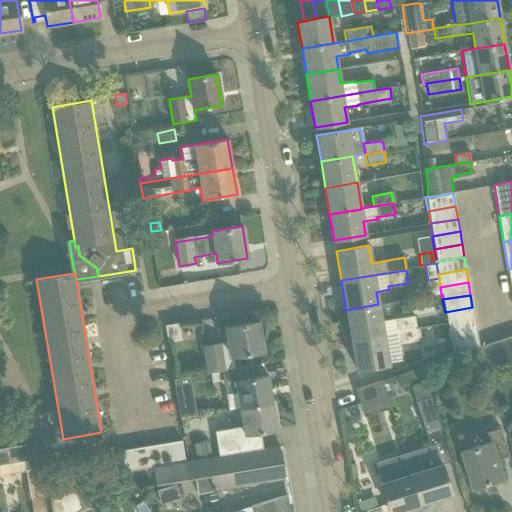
[(378,304),(346,310),(351,340),(416,329),(414,316),(394,319),(381,321),(378,304)]
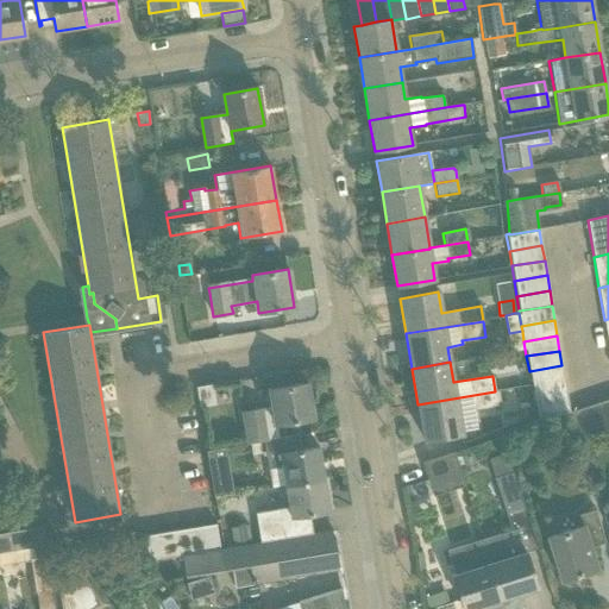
[(532,385),(564,381),(562,365),(529,371),(532,385)]
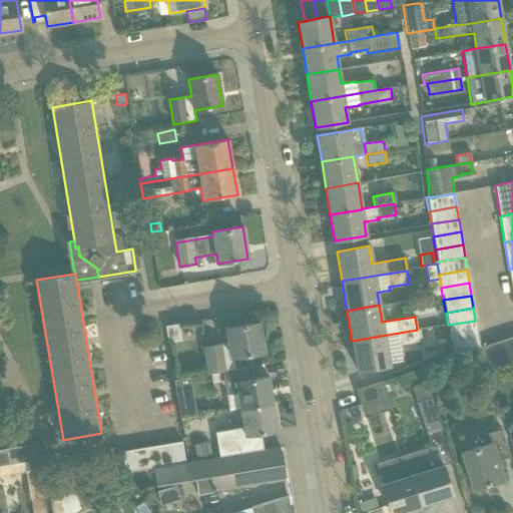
[(448,325),(450,338),(478,333),(475,321),(448,325)]
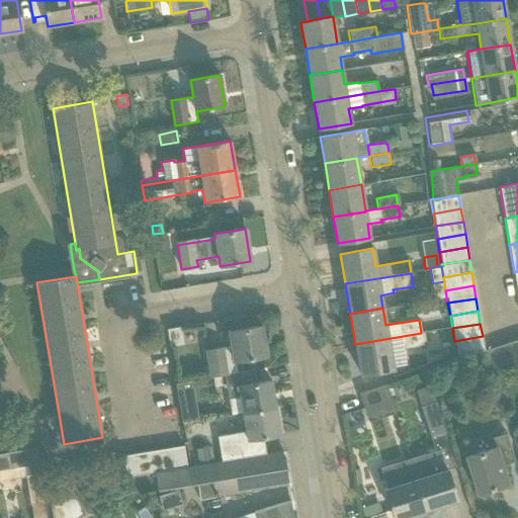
[(205,351),(208,371),(210,377),(237,373),(235,361),(266,356),(261,326),(229,331),(232,347),(223,348),(205,351)]
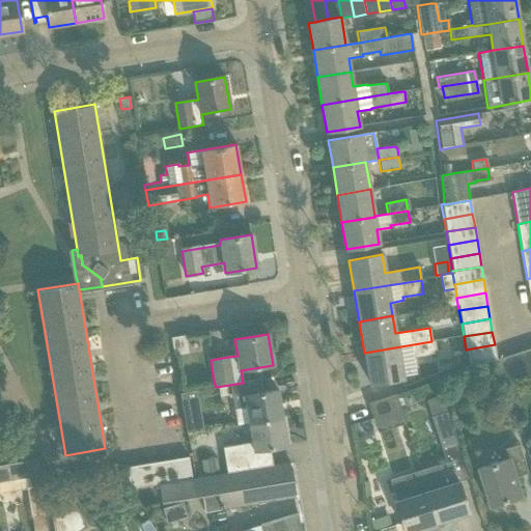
[(184,335),(171,338),(173,355),(187,353),(184,335)]
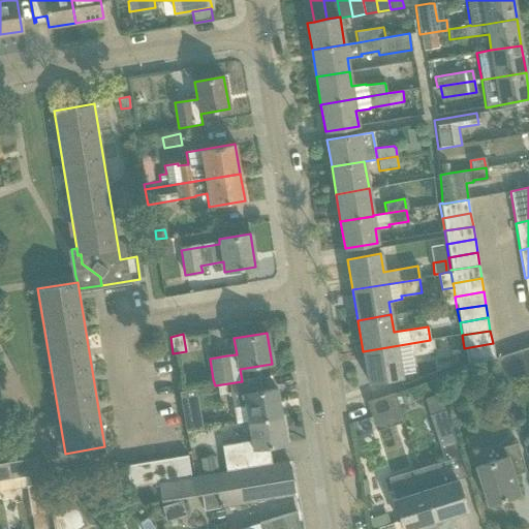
[(430,340),(363,351),(368,382),(401,377),(398,361),(411,359),(411,356),(432,353),(430,340)]
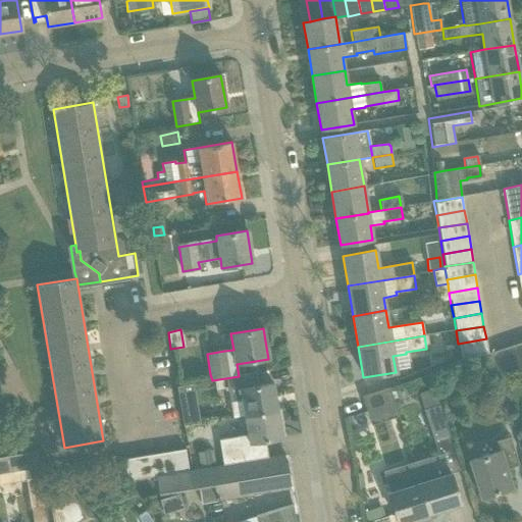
[(458,344),(461,362),(488,354),(486,338),(458,344)]
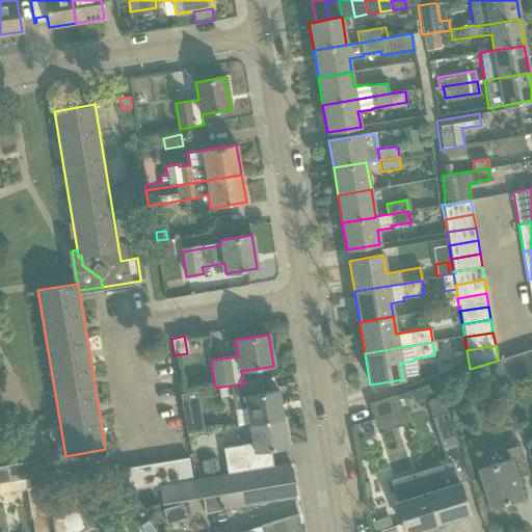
[(531,377),(531,349),(522,352),(530,379),(531,377)]
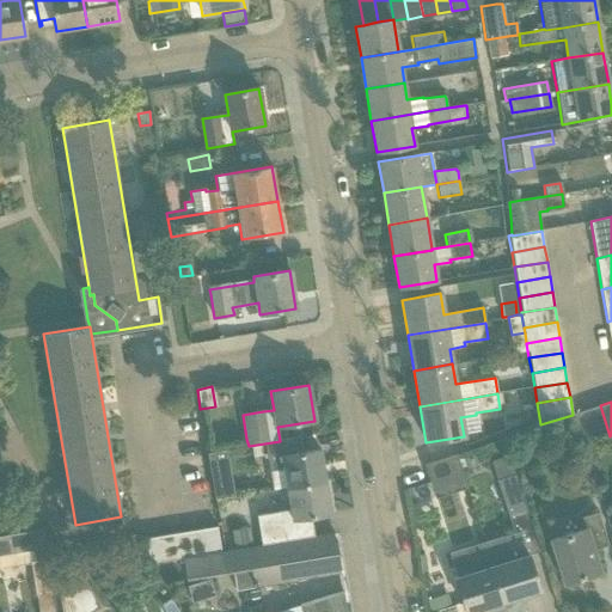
[(610,436),(600,405),(586,410),(595,440),(610,436)]
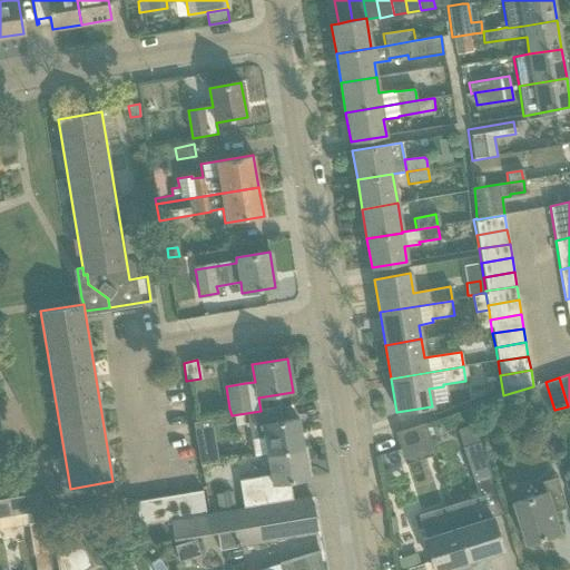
[(554,410),(546,382),(533,386),(542,414),(554,410)]
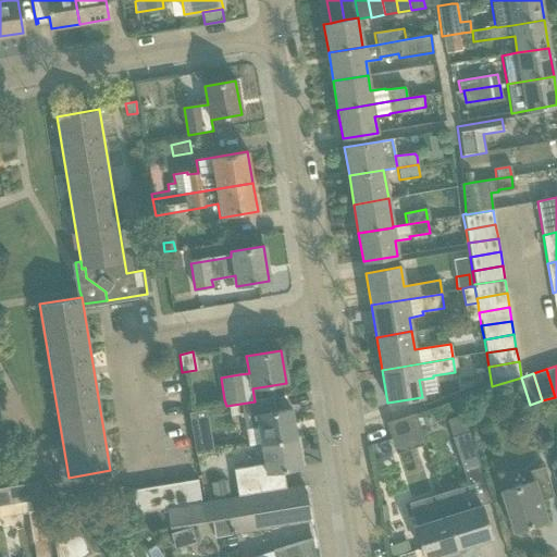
[(255,401),(226,406),(226,407),(240,405),(245,430),(258,426),(260,444),(296,437),(291,409),(275,411),(273,398),(255,401)]
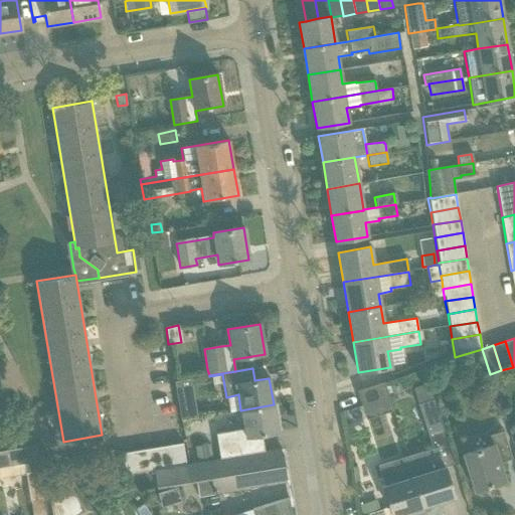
[(357,391),(362,406),(389,398),(384,383),(357,391)]
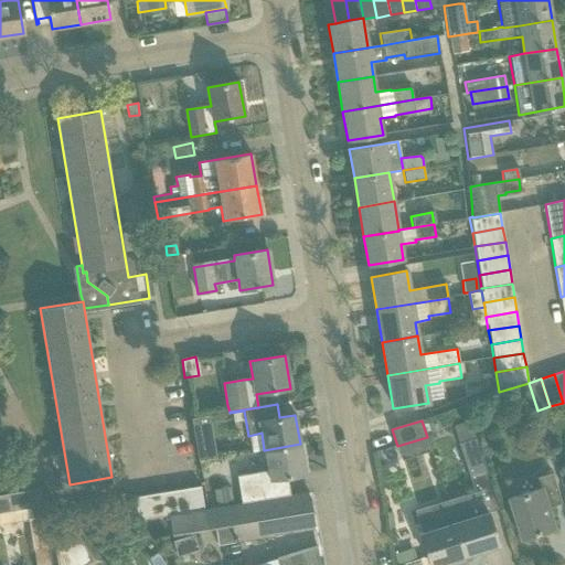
[(470,420),(452,426),(469,476),(486,470),(470,420)]
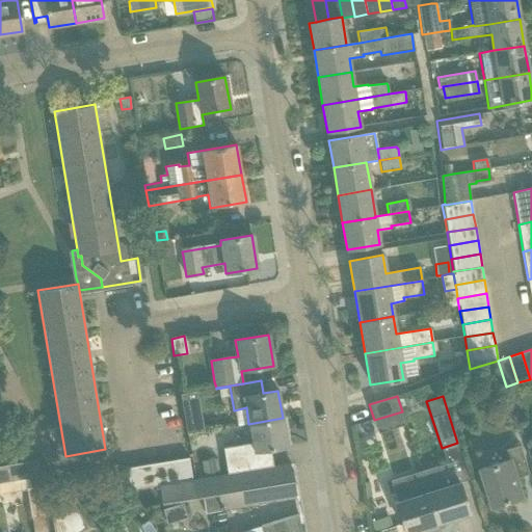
[(222,449),(227,474),(273,467),(270,449),(287,447),(283,418),(248,424),(253,444),(222,449)]
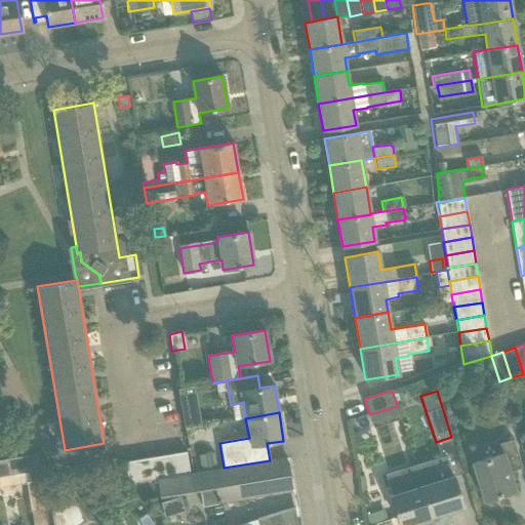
[(0,487),(16,485),(14,472),(24,470),(19,444),(9,446),(8,440),(3,440),(3,439),(0,439),(0,487)]
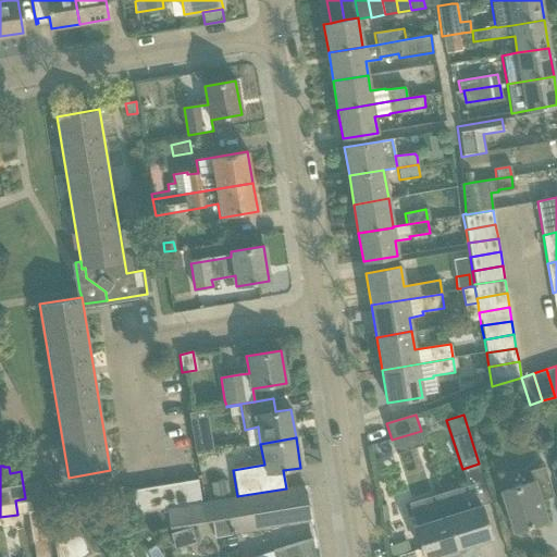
[(500,492),(507,510),(514,531),(546,521),(540,500),(554,496),(544,467),(530,471),(533,482),(500,492)]
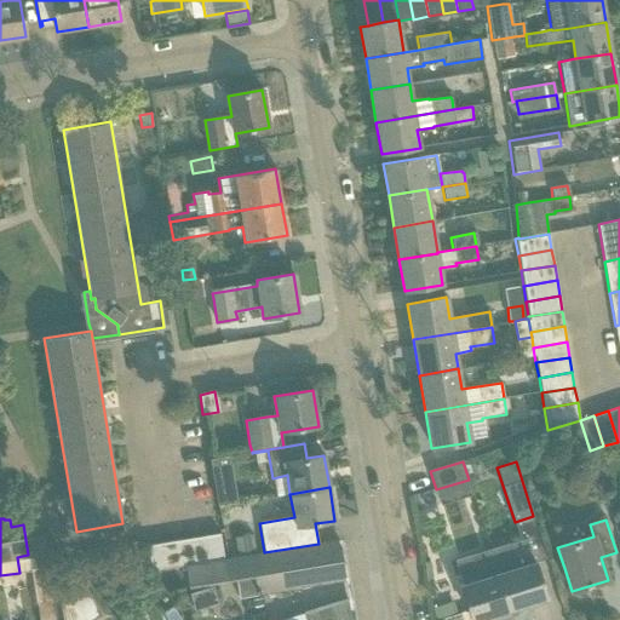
[(224,560),(219,533),(206,535),(210,562),(224,560)]
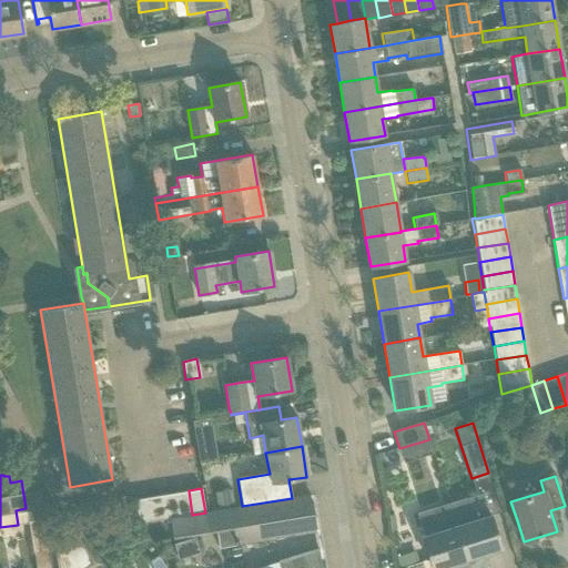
[(192,515),(189,490),(175,493),(179,517),(192,515)]
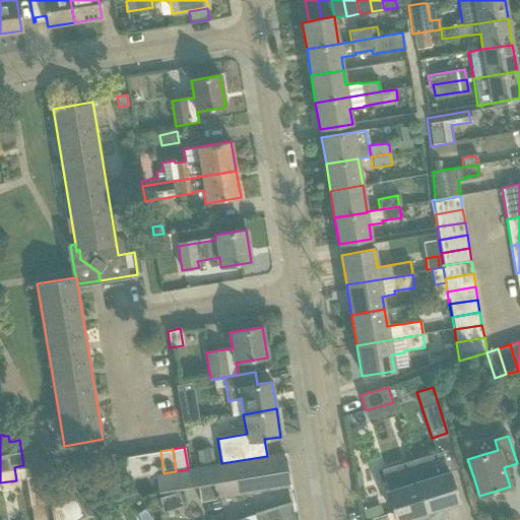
[(164,473),(160,451),(148,453),(152,475),(154,475),(164,473)]
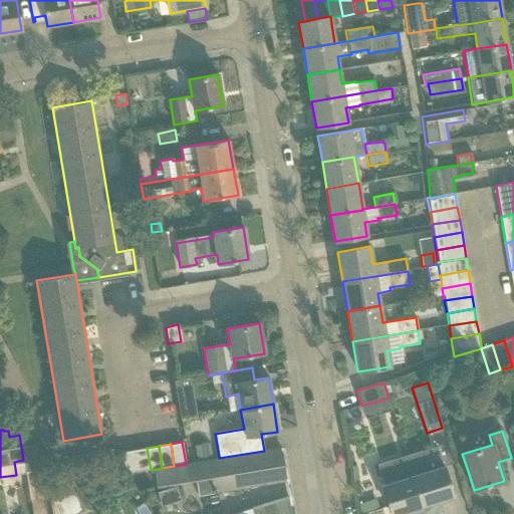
[(195,449),(197,462),(201,461),(204,461),(211,460),(209,447),(195,449)]
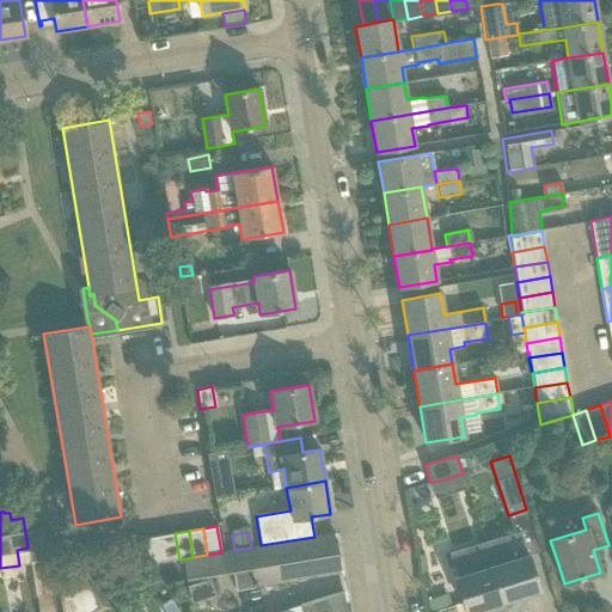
[(484,543),(491,567),(503,603),(539,592),(528,554),(526,555),(519,532),(484,543)]
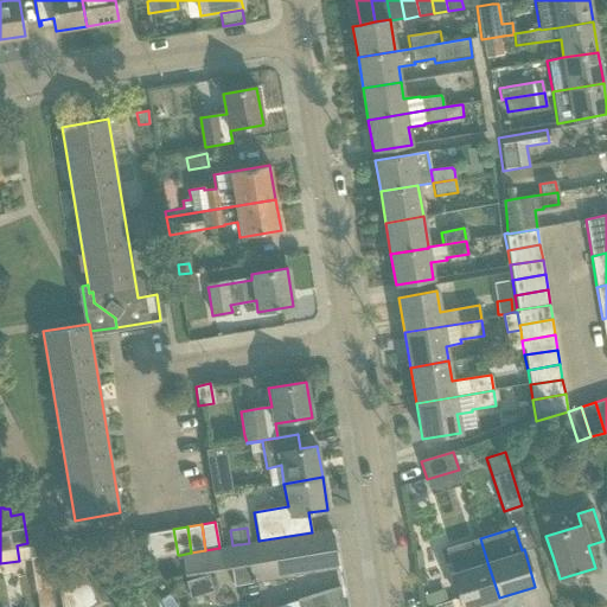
[(178,555),(173,529),(159,531),(164,557),(178,555)]
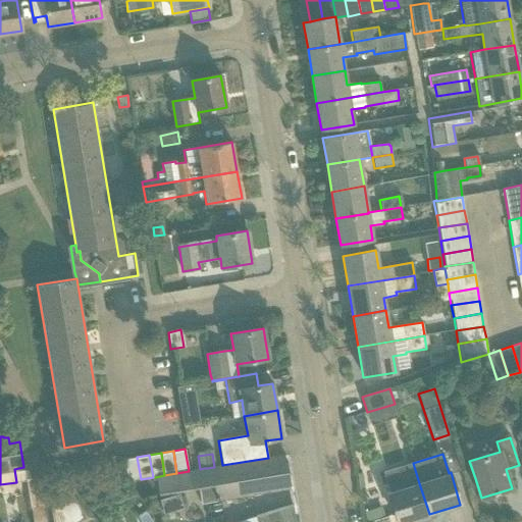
[(164,475),(155,477),(158,494),(198,488),(200,505),(216,502),(291,489),(284,455),(268,458),(222,465),(214,467),(207,468),(204,468),(200,469),(189,471),(176,473),(164,475)]
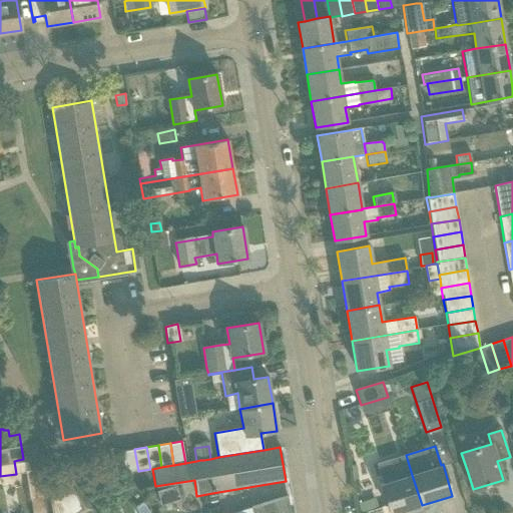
[(122,451),(125,473),(138,471),(134,449),(122,451)]
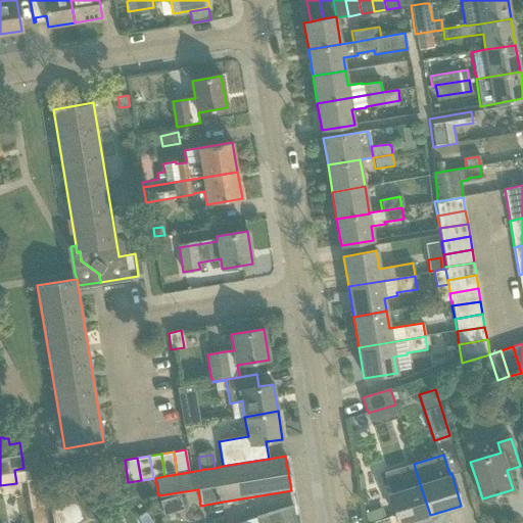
[(397,469),(384,473),(390,493),(389,494),(397,522),(406,522),(430,515),(420,484),(405,489),(397,469)]
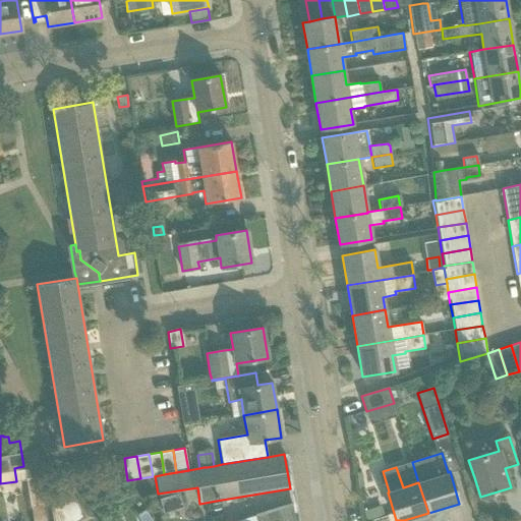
[(40,476),(25,479),(31,508),(45,506),(40,476)]
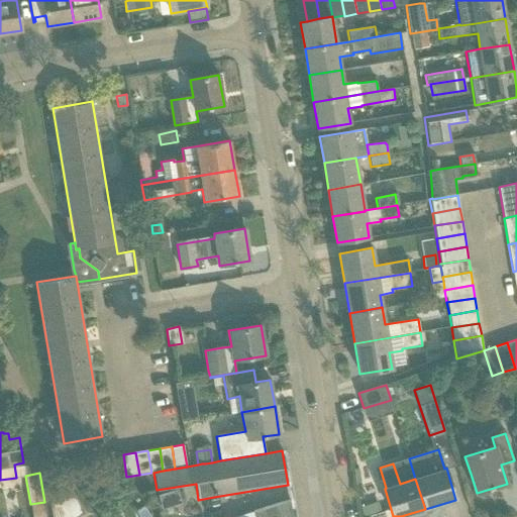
[(43,492),(47,516),(85,516),(93,514),(72,486),(43,492)]
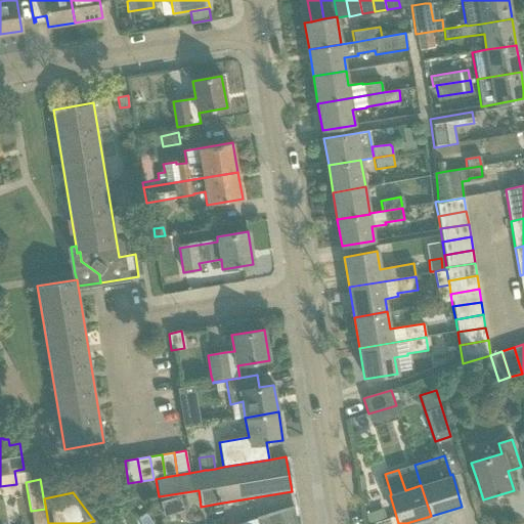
[(180,496),(161,503),(165,516),(184,511),(180,496)]
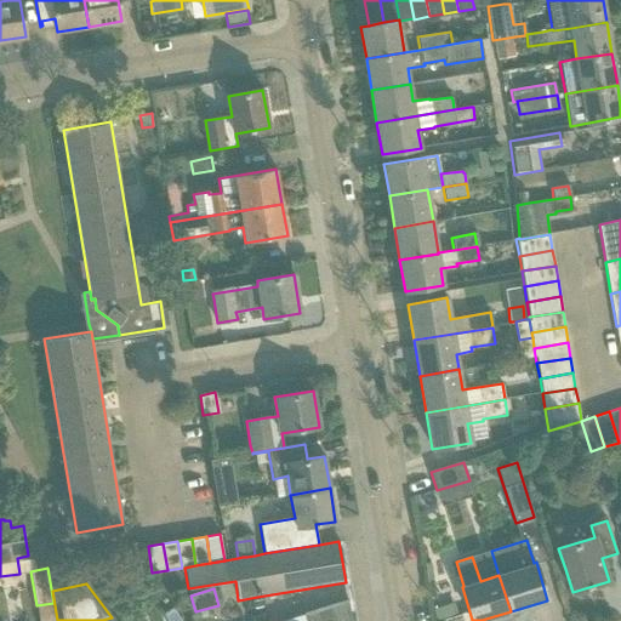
[(306,620),(352,620),(348,600),(325,608),(303,615),(306,620)]
